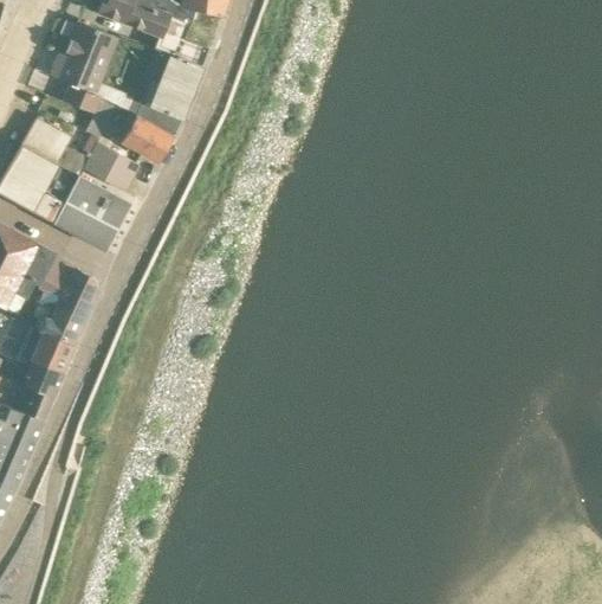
[(101,0),(97,14),(157,37),(154,49),(176,57),(195,12),(181,7),(180,5),(168,0),(101,0)]
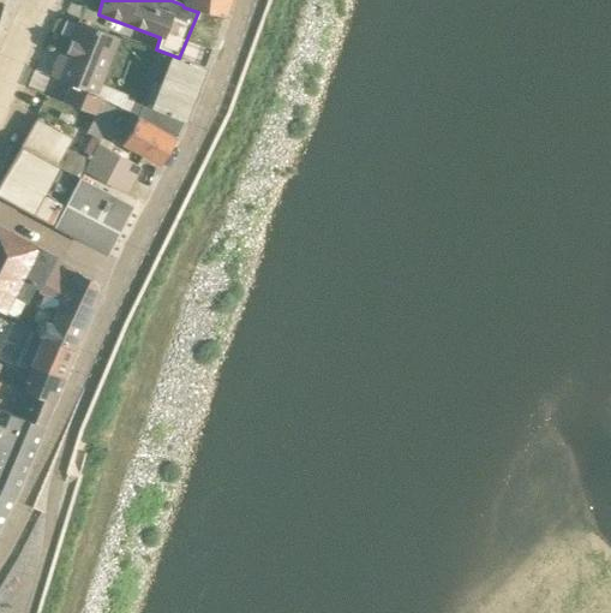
[(184,0),(184,7),(225,18),(231,0),(184,0)]
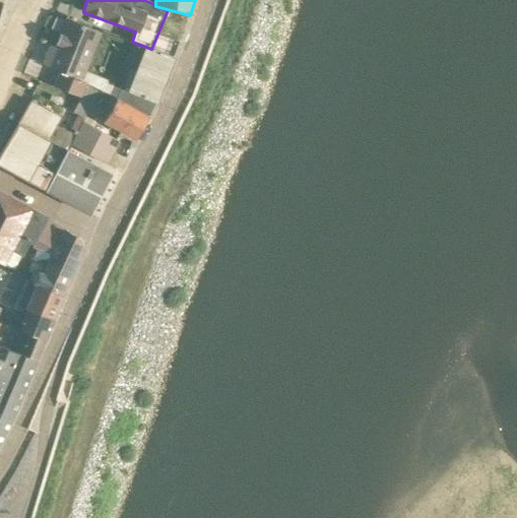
[(51,47),(44,65),(82,80),(102,34),(66,19),(60,36),(62,37),(59,44),(57,44),(55,48),(51,47)]
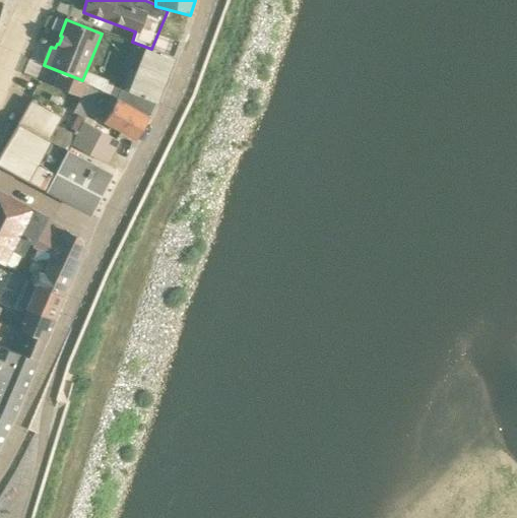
[(158,34),(151,49),(173,57),(179,42),(158,34)]
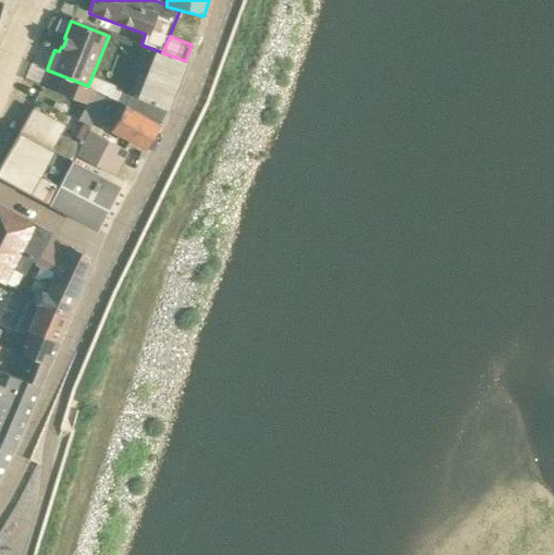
[(165,110),(168,110),(185,65),(185,61),(156,50),(145,76),(137,74),(131,91),(93,76),(87,88),(160,122),(165,110)]
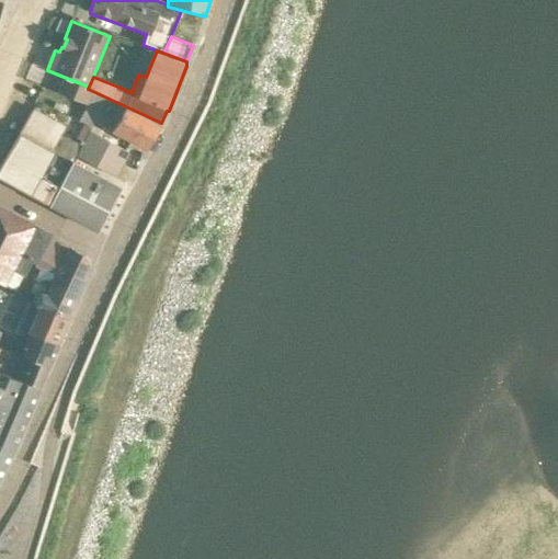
[(106,100),(66,79),(59,95),(87,107),(80,121),(92,128),(106,100)]
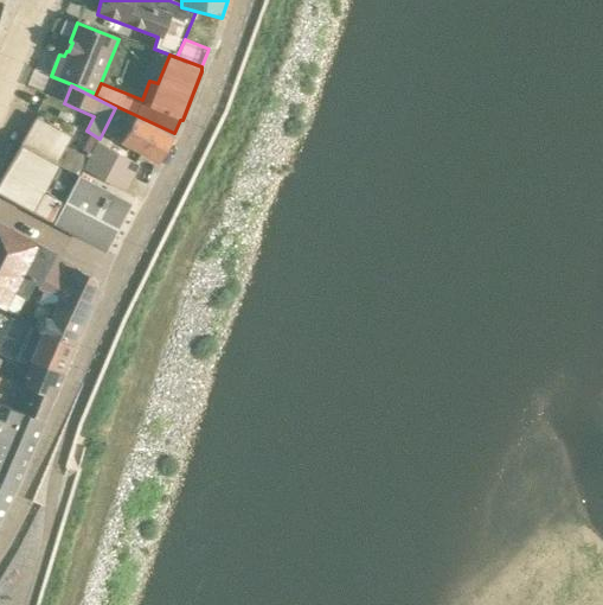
[(121,141),(156,163),(174,133),(136,115),(121,141)]
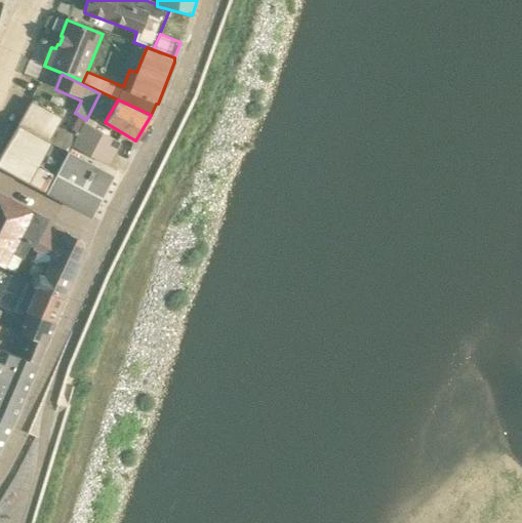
[(84,123),(86,120),(69,111),(65,118),(75,124),(70,131),(58,126),(62,119),(62,118),(32,103),(10,138),(7,137),(0,148),(0,167),(47,193),(69,153),(72,146),(84,123)]
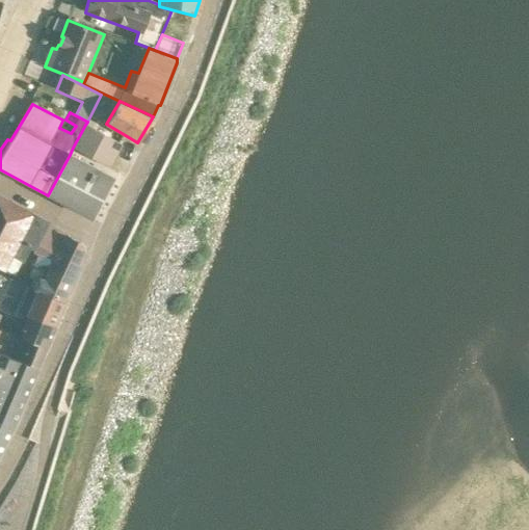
[(122,146),(85,125),(73,148),(109,168),(122,146)]
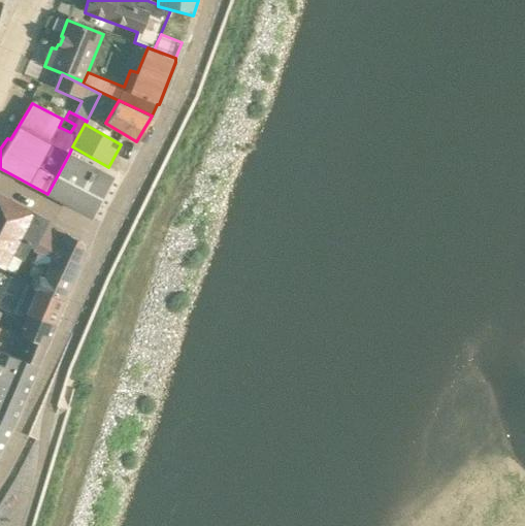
[(47,194),(92,218),(113,177),(69,154),(47,194)]
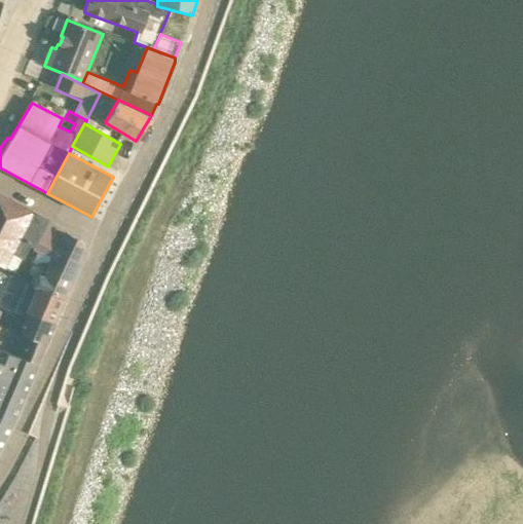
[(12,235),(21,240),(33,213),(0,195),(0,217),(16,226),(12,235)]
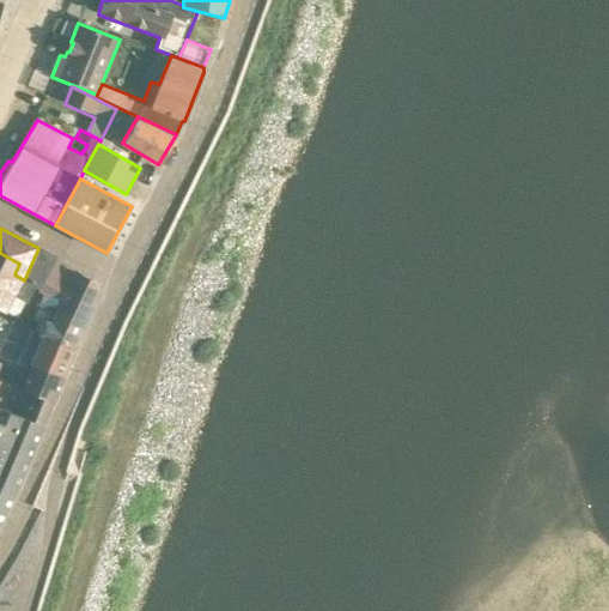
[(24,280),(40,289),(55,256),(40,248),(38,248),(24,280)]
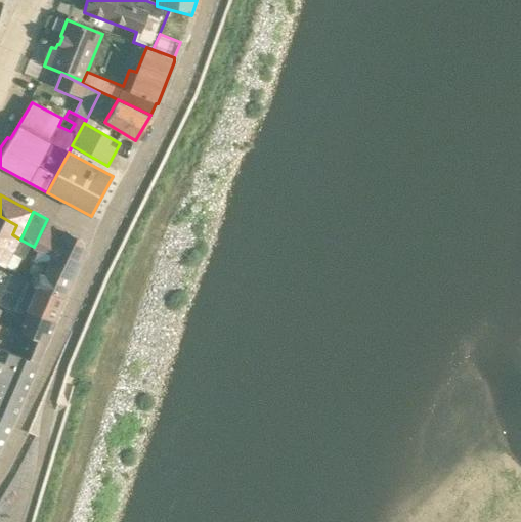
[(16,225),(0,216),(0,228),(12,234),(16,225)]
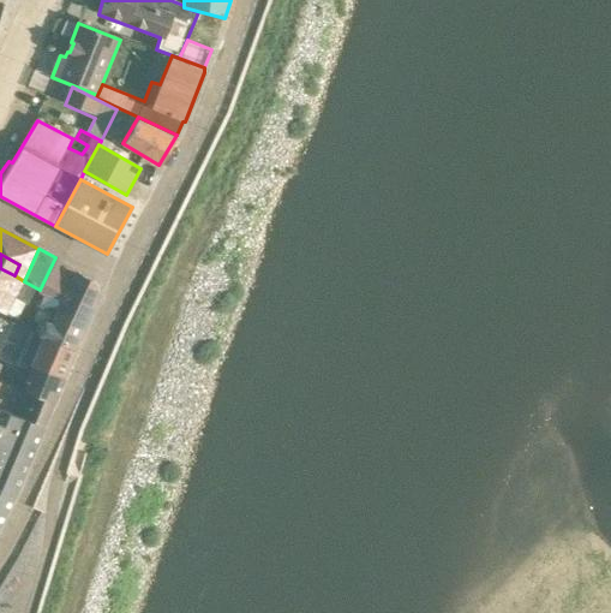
[(94,283),(55,261),(39,292),(45,295),(35,322),(39,325),(37,331),(37,334),(40,337),(73,349),(89,315),(96,290),(94,283)]
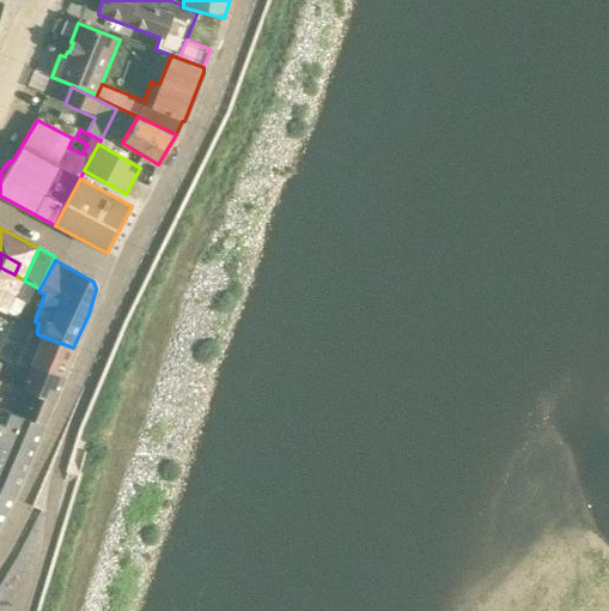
[(0,267),(0,309),(17,320),(25,303),(28,304),(37,288),(0,267)]
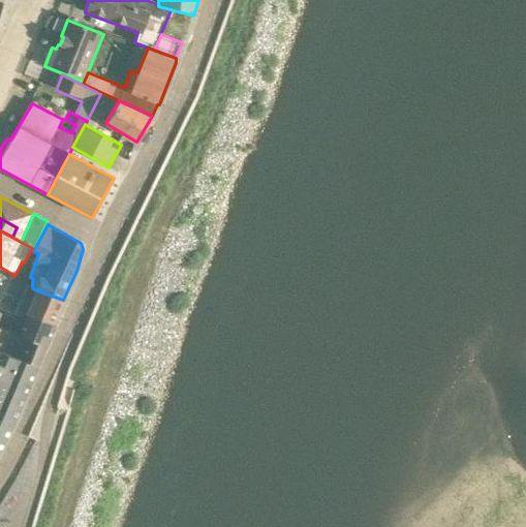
[(54,326),(63,300),(37,290),(36,292),(34,291),(26,315),(54,326)]
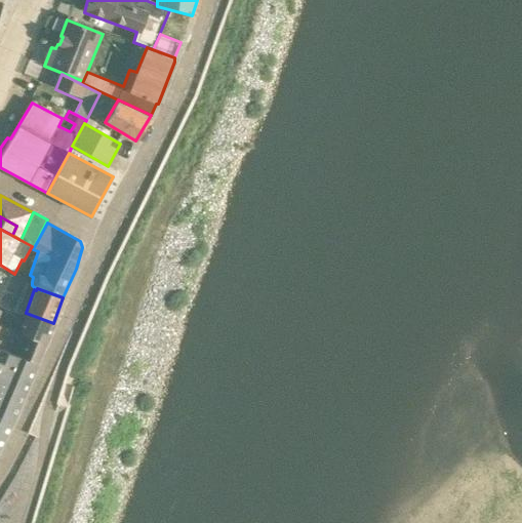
[(37,364),(53,323),(26,313),(11,354),(37,364)]
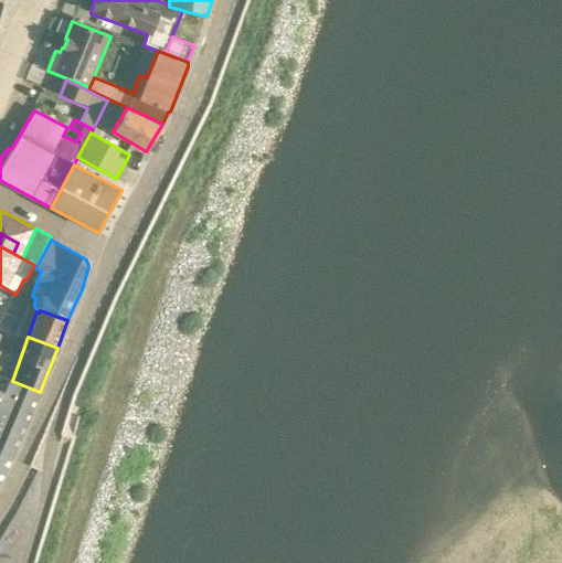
[(0,376),(0,412),(18,421),(25,403),(34,406),(40,392),(0,376)]
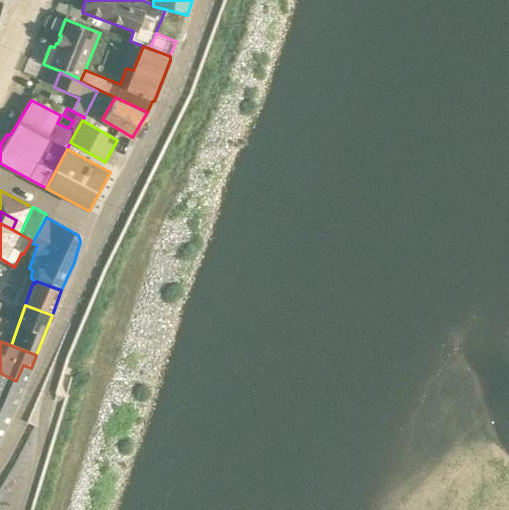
[(16,381),(0,373),(0,407),(11,413),(17,399),(10,396),(16,381)]
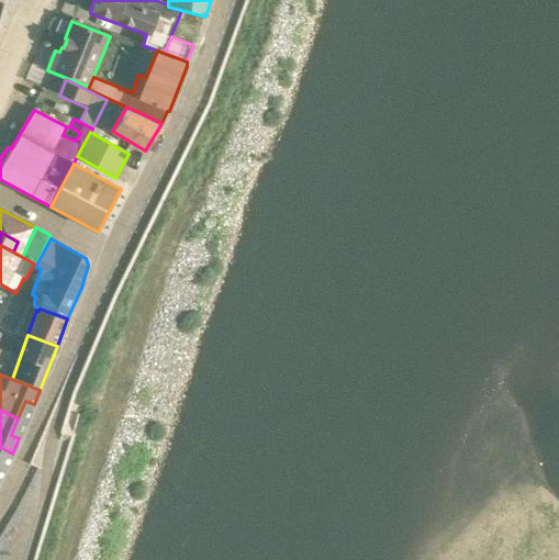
[(0,477),(6,468),(12,454),(0,447),(0,477)]
